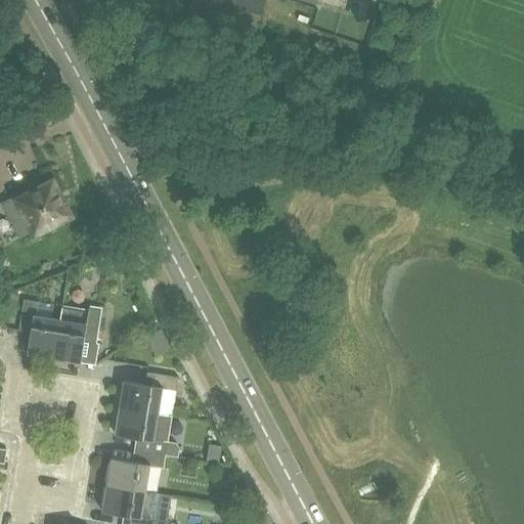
[(265,5),(249,0),(192,0),(184,25),(251,46),(265,5)]
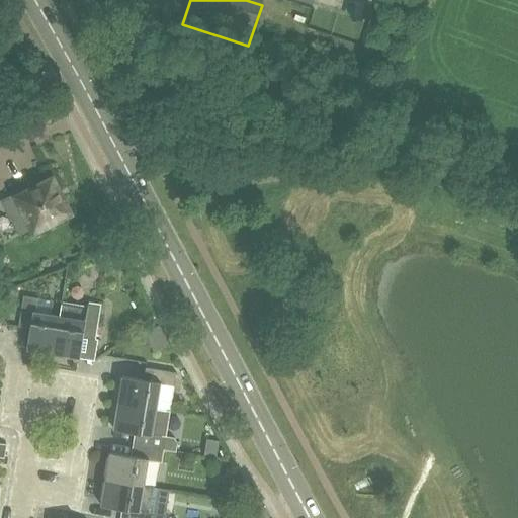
[(16,195),(7,200),(12,210),(8,212),(20,236),(33,229),(34,231),(69,212),(68,209),(69,206),(66,200),(63,199),(53,180),(18,198),(16,195)]
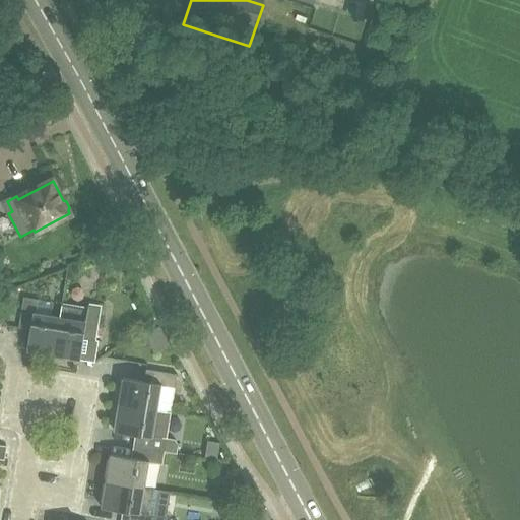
[(6,294),(0,296),(0,311),(1,315),(13,311),(6,294)]
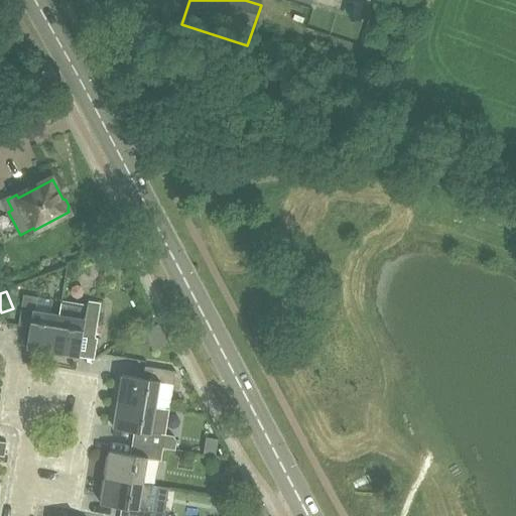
[(23,294),(17,326),(29,328),(26,348),(52,353),(59,314),(50,313),(53,299),(23,294)]
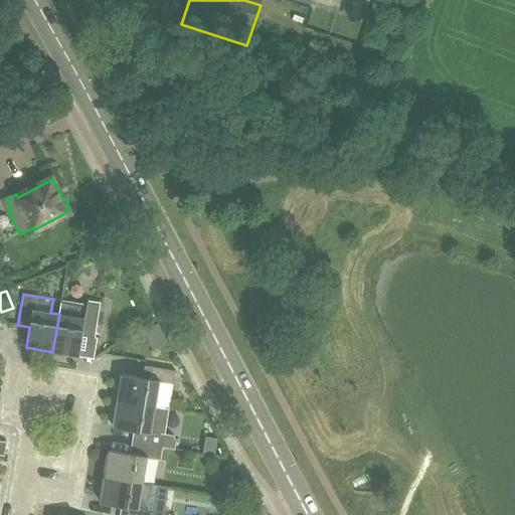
[(52,352),(78,356),(82,335),(94,337),(100,302),(88,300),(88,304),(61,300),(59,314),(52,352)]
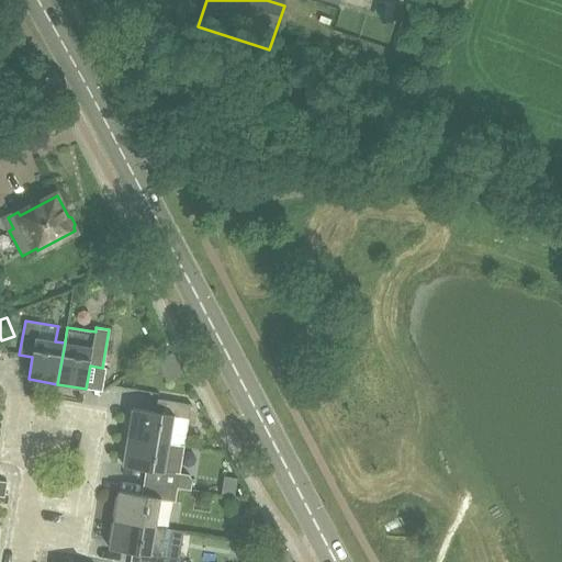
[(154,339),(160,352),(170,348),(164,335),(154,339)]
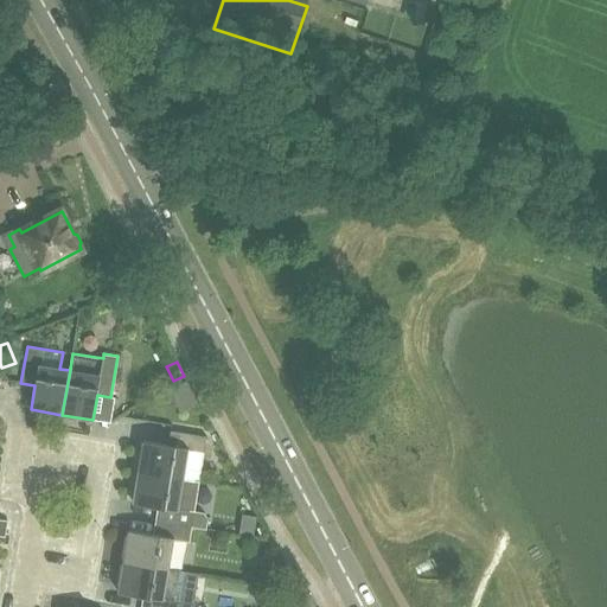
[(144,441),(139,471),(180,478),(186,449),(203,453),(206,436),(171,430),(168,446),(144,441)]
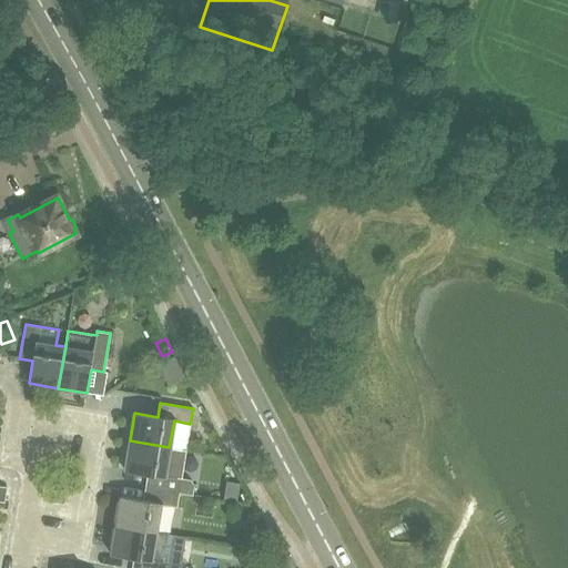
[(130,440),(124,469),(149,474),(146,487),(179,493),(192,495),(193,486),(190,480),(182,479),(164,476),(169,447),(130,440)]
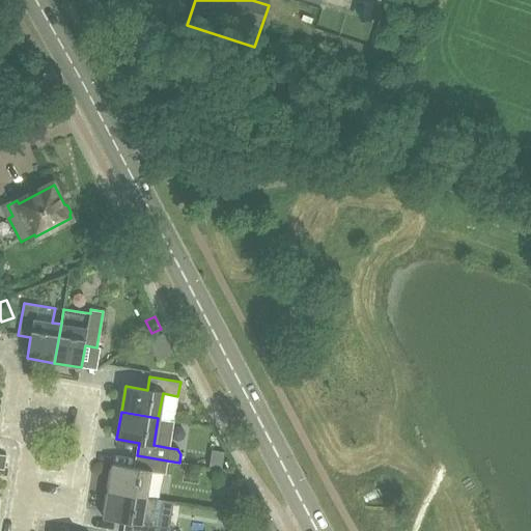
[(225,452),(212,450),(210,466),(223,468),(225,452)]
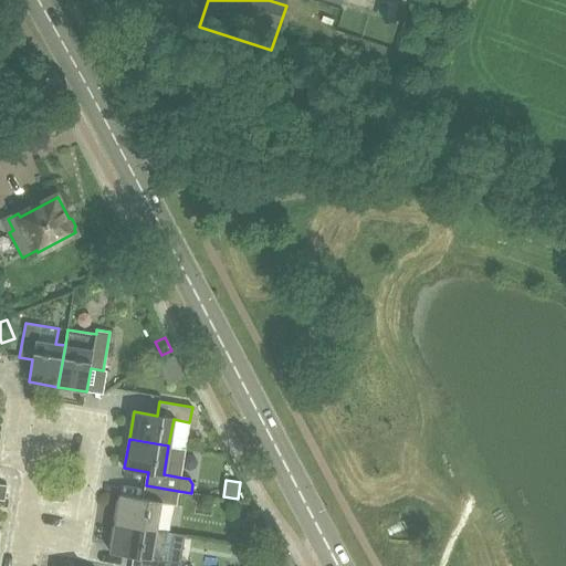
[(121,494),(115,523),(155,530),(159,503),(175,505),(178,491),(146,485),(144,499),(121,494)]
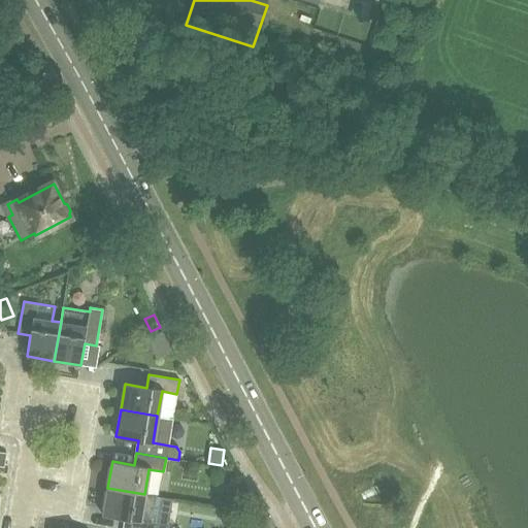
[(107,488),(103,514),(125,518),(123,527),(168,527),(169,525),(156,523),(152,522),(156,496),(144,494),(107,488)]
